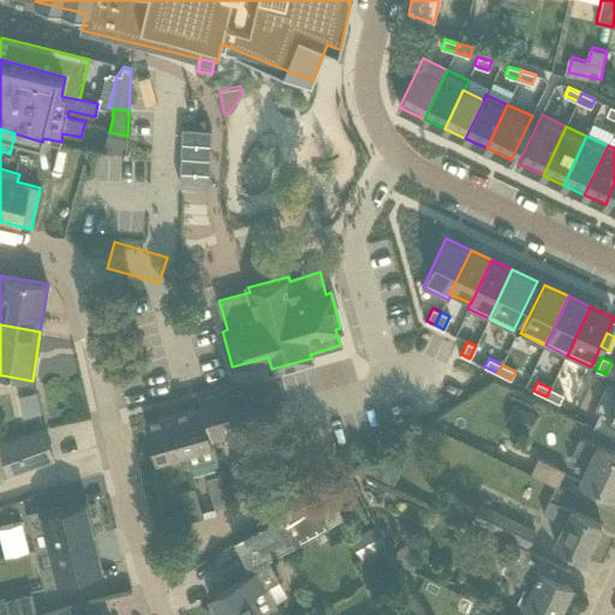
[(601,411),(593,427),(614,436),(614,388),(611,387),(613,386),(609,384),(607,383),(607,384),(595,408),(601,411)]
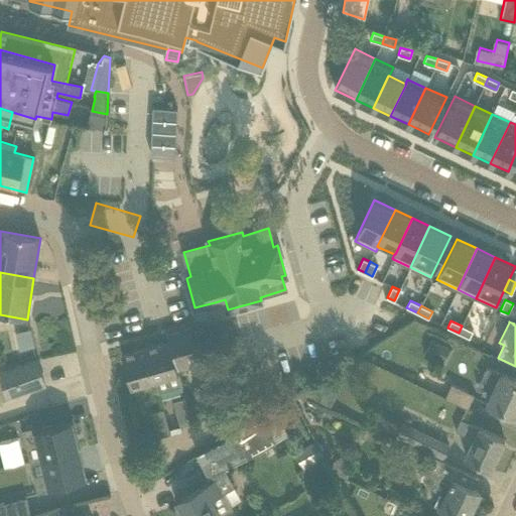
[(462,326),(459,333),(470,339),(473,331),(462,326)]
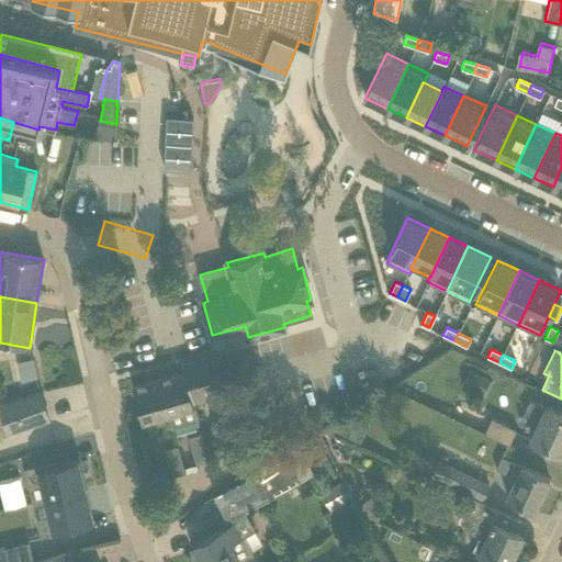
[(208,356),(181,363),(193,403),(193,402),(218,395),(208,356)]
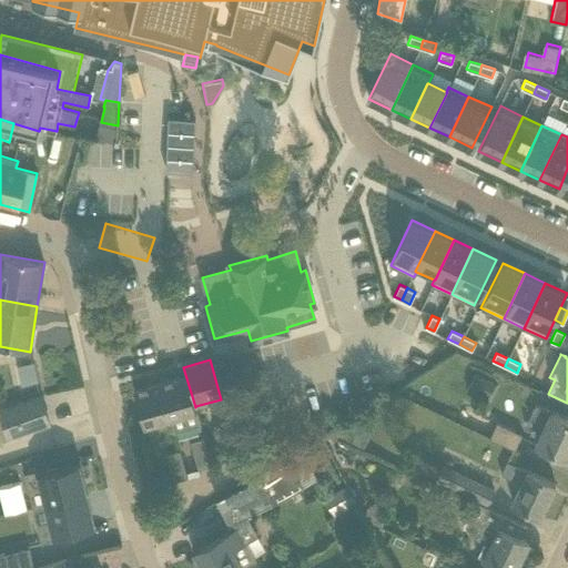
[(36,363),(21,364),(23,383),(38,382),(36,363)]
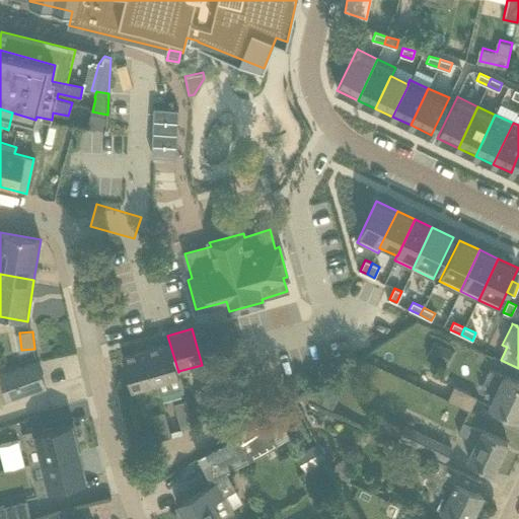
[(169,343),(146,349),(156,381),(159,394),(183,387),(178,371),(178,372),(167,336),(169,343)]
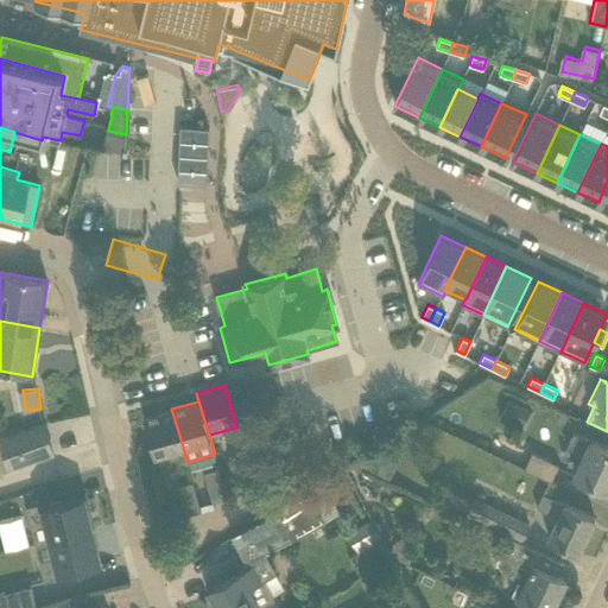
[(154,455),(183,447),(171,409),(144,417),(154,455)]
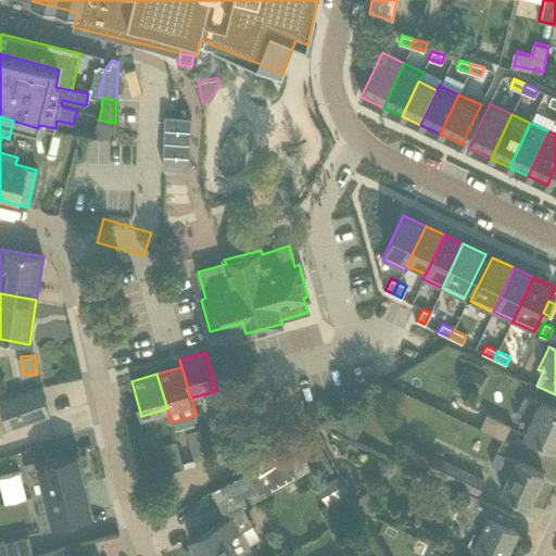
[(0,403),(9,428),(27,421),(48,414),(39,388),(0,401),(0,403)]
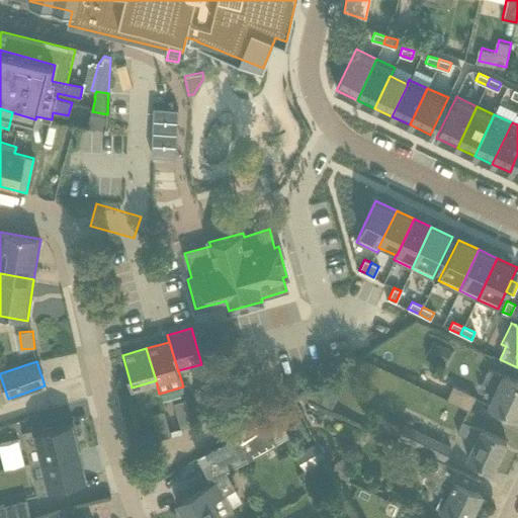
[(517,416),(517,381),(513,379),(504,375),(489,368),(483,381),(498,389),(490,405),(517,418),(517,416)]
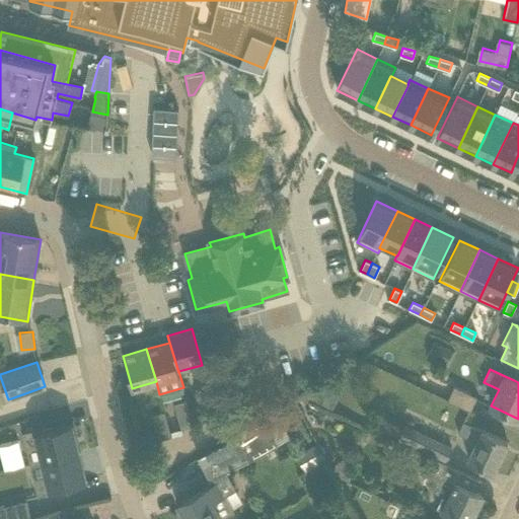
[(332,411),(346,384),(331,377),(315,388),(310,399),(332,411)]
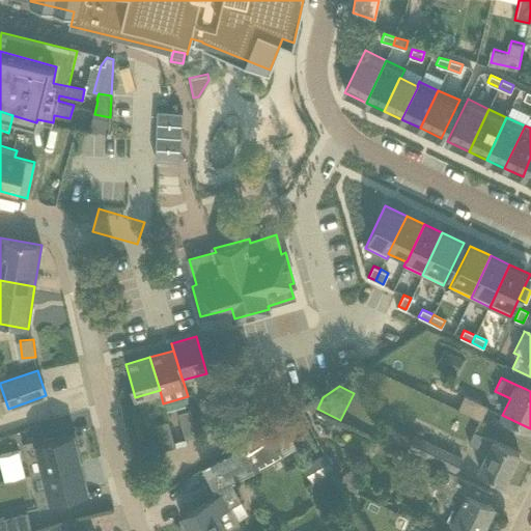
[(465,395),(458,409),(480,419),(482,420),(488,407),(465,395)]
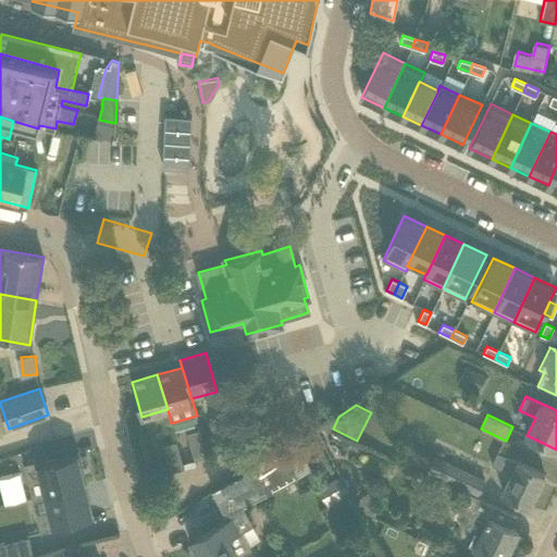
[(219,447),(232,444),(229,431),(224,418),(211,421),(219,447)]
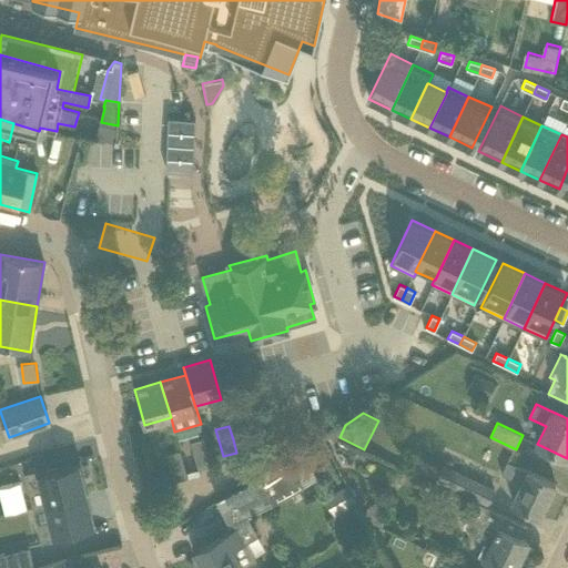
[(245,436),(233,439),(236,453),(249,449),(245,436)]
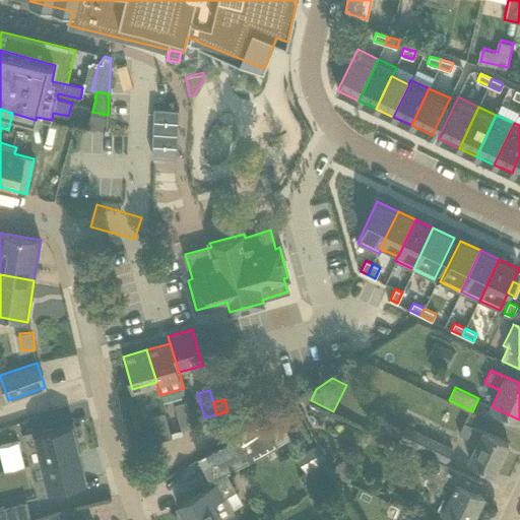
[(182,430),(194,426),(187,401),(175,404),(182,430)]
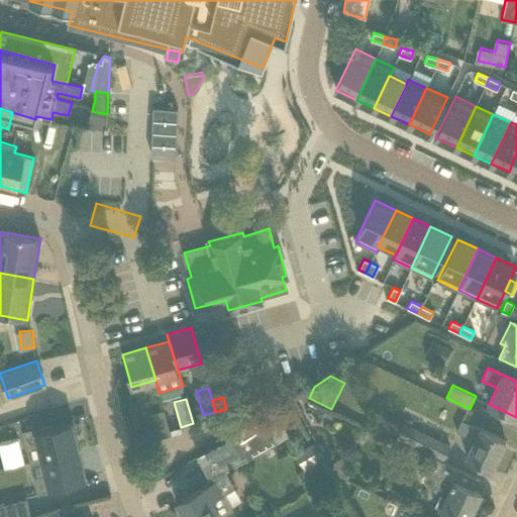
[(151,414),(152,419),(159,438),(171,435),(164,410),(151,414)]
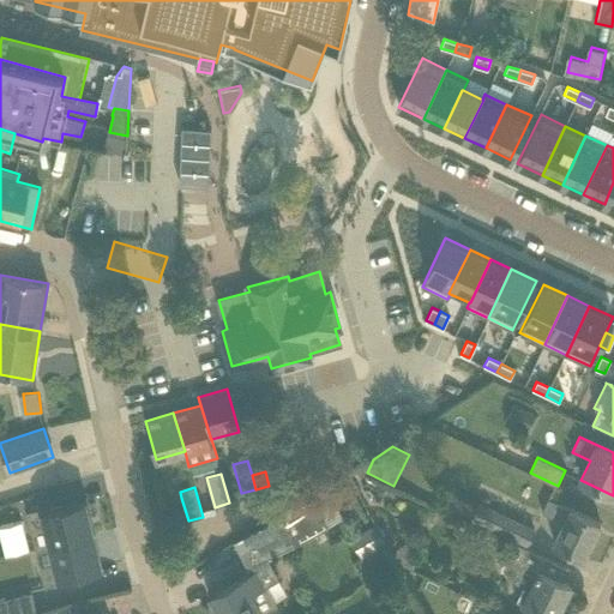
[(534,530),(479,504),(477,507),(445,492),(439,506),(452,512),(453,511),(473,519),(471,521),(527,547),(534,530)]
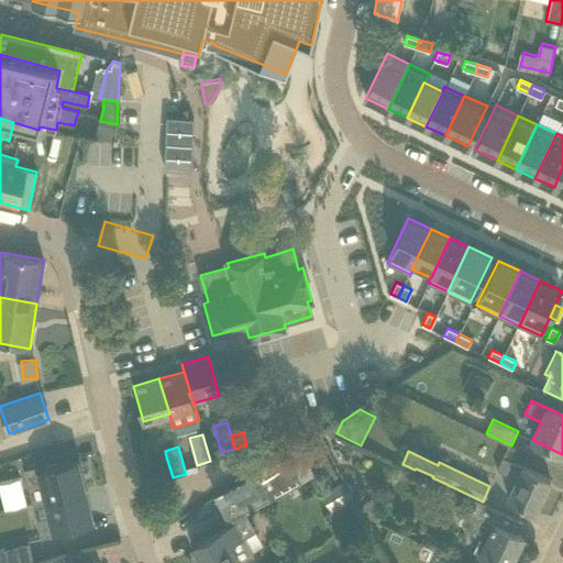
[(12,455),(0,457),(0,475),(17,472),(12,455)]
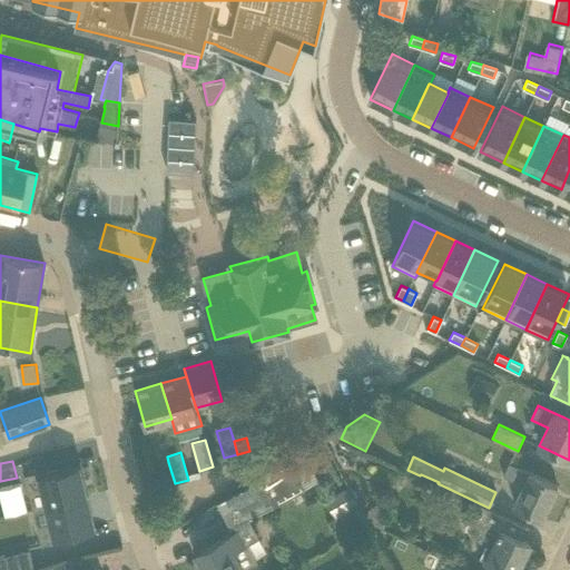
[(204,569),(242,569),(256,562),(246,544),(259,538),(248,518),(305,488),(292,462),(258,480),(258,482),(217,503),(223,514),(231,528),(234,526),(236,530),(195,552),(204,569)]
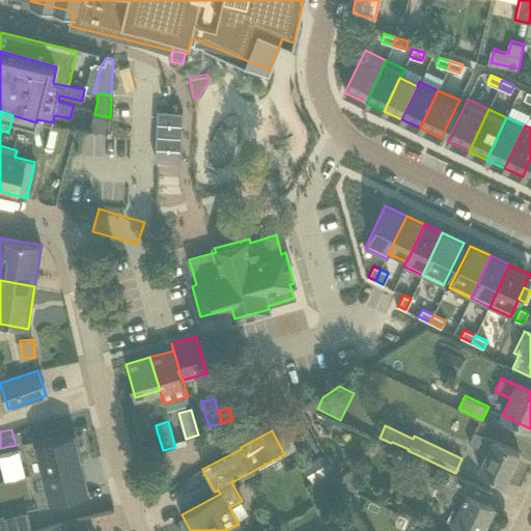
[(519,452),(500,443),(493,440),(493,441),(474,431),(469,443),(487,452),(479,470),(505,482),(519,452)]
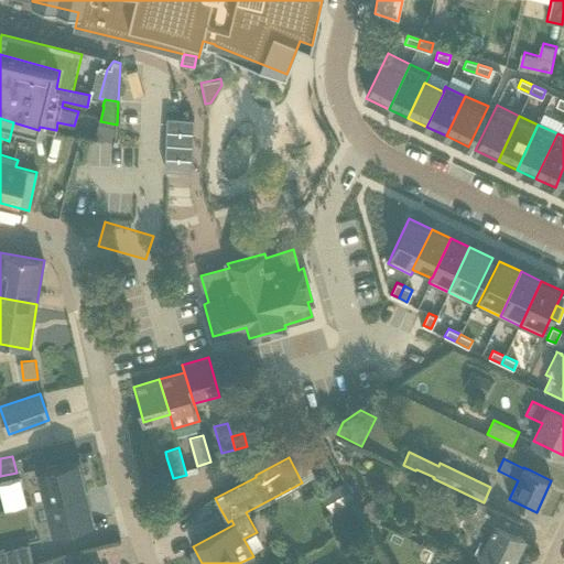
[(85,491),(77,462),(57,466),(47,469),(46,465),(24,470),(28,487),(42,484),(46,500),(46,501),(85,491)]
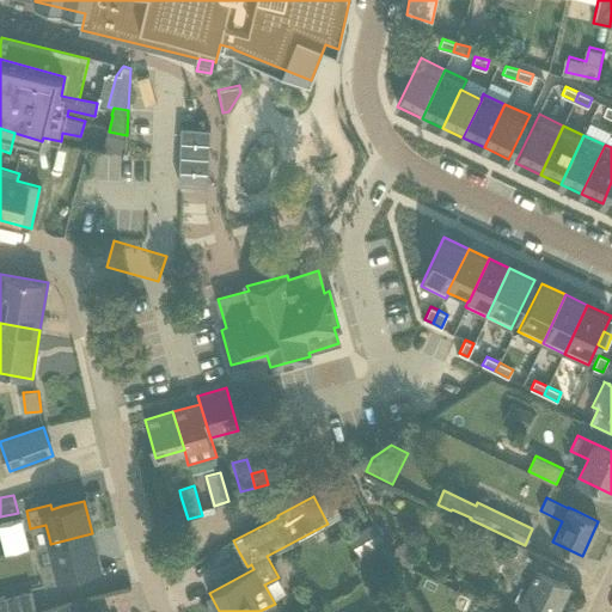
[(101,565),(92,533),(50,544),(55,562),(40,565),(44,585),(69,579),(68,574),(78,571),(101,565)]
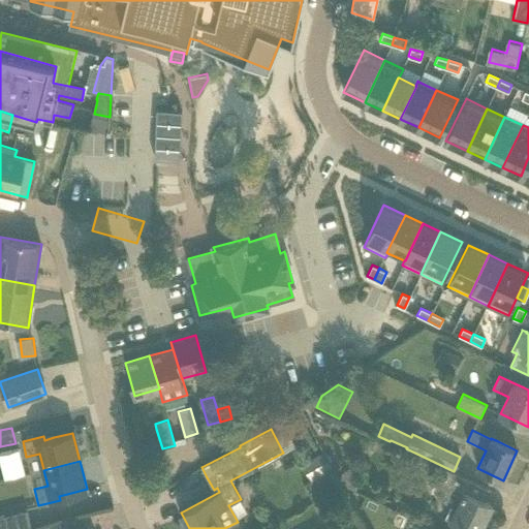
[(469,480),(450,471),(444,468),(433,491),(445,497),(444,501),(452,505),(446,518),(452,520),(459,524),(469,528),(479,528),(492,504),(464,491),(469,480)]
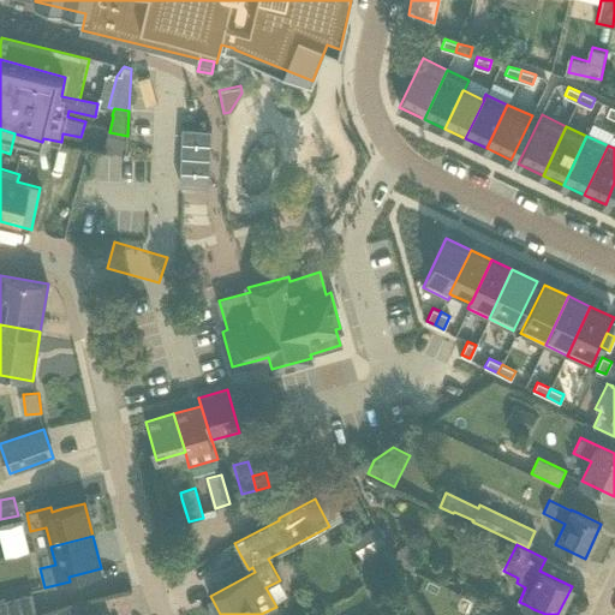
[(0,614),(24,614),(36,613),(31,593),(30,593),(0,601),(0,614)]
